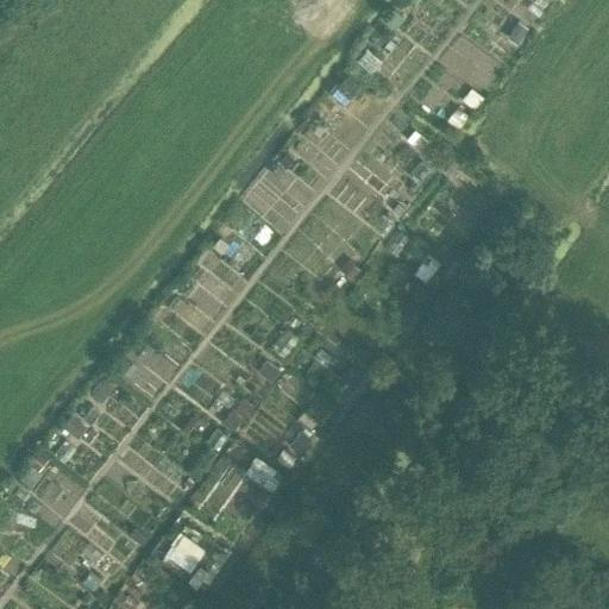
[(393,8),(383,20),(393,27),(402,17),(393,8)]
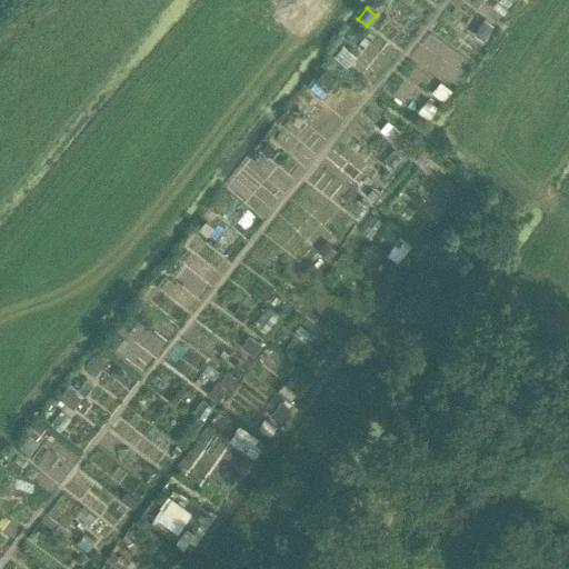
[(483,20),(472,35),(480,41),(492,27),(483,20)]
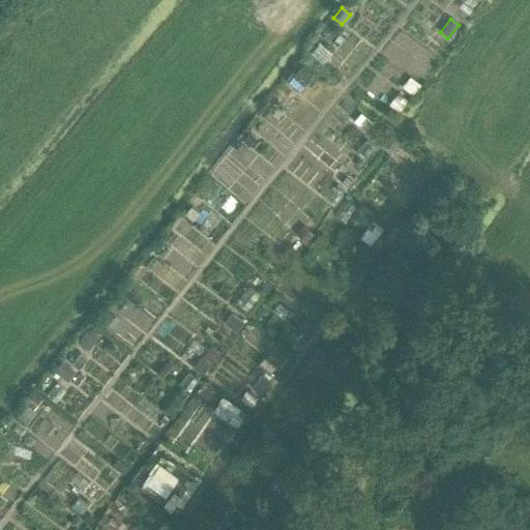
[(301,65),(287,82),(297,92),(313,75),(301,65)]
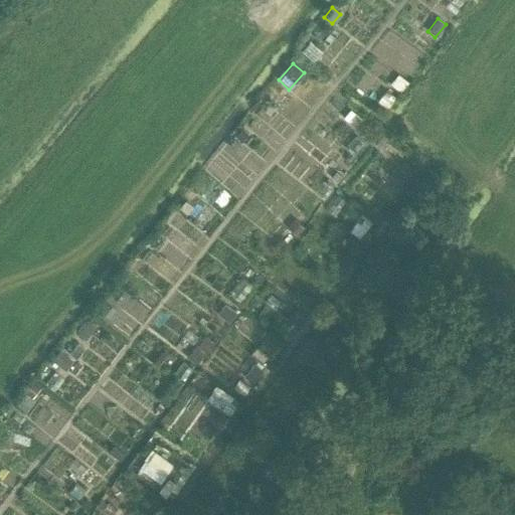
[(385,91),(377,101),(386,108),(394,98),(385,91)]
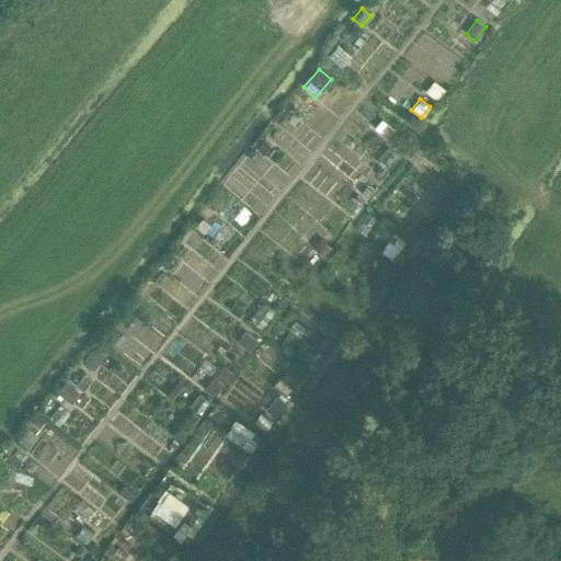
[(381,118),(374,127),(378,132),(387,124),(381,118)]
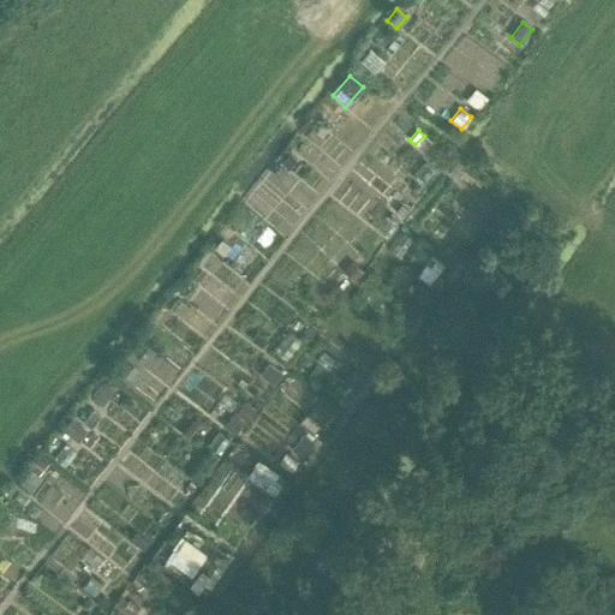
[(288,155),(281,163),(288,171),(296,162),(288,155)]
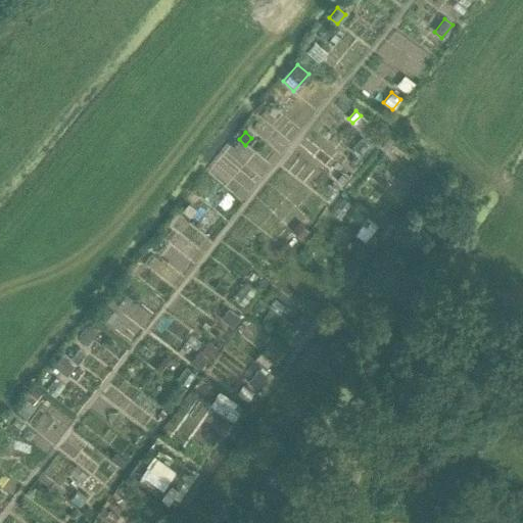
[(388,137),(380,147),(386,152),(394,142),(388,137)]
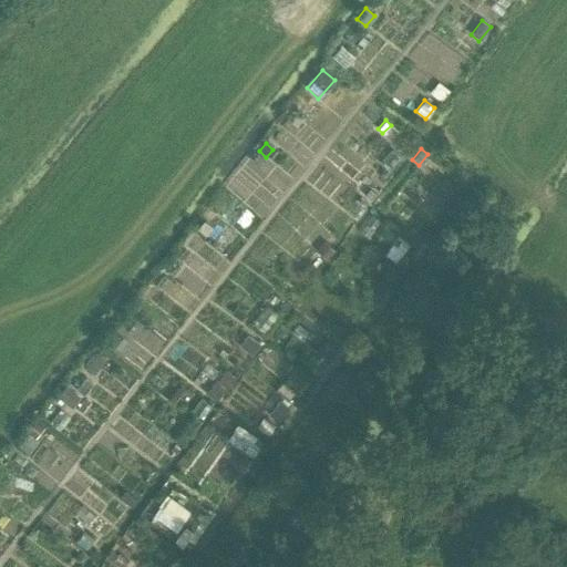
[(257,153),(251,161),(259,167),(265,160),(257,153)]
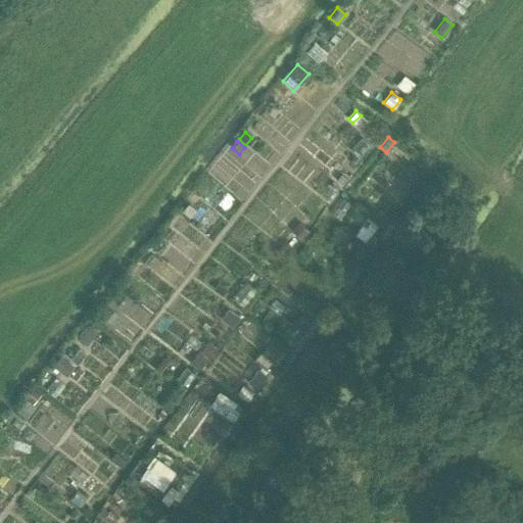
[(188,203),(182,210),(189,217),(195,209),(188,203)]
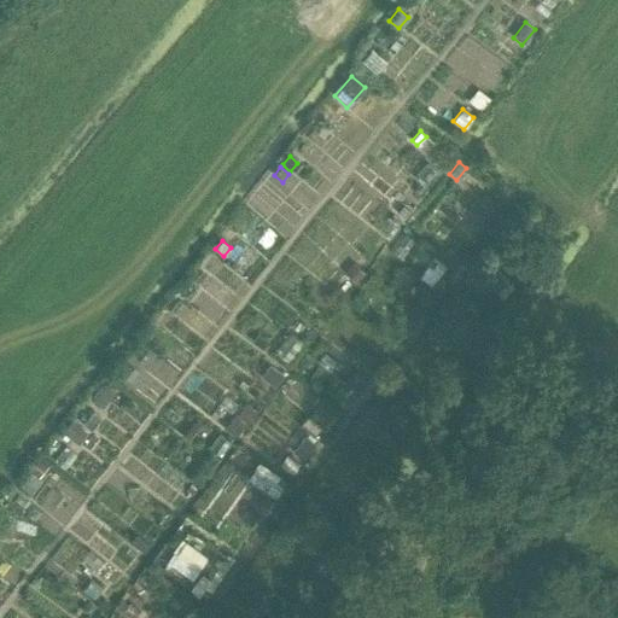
[(433,257),(418,277),(431,286),(445,266),(433,257)]
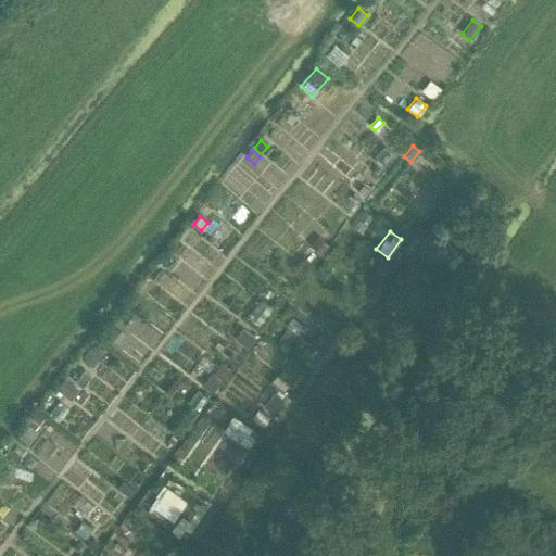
[(317,237),(310,245),(320,255),(328,247),(317,237)]
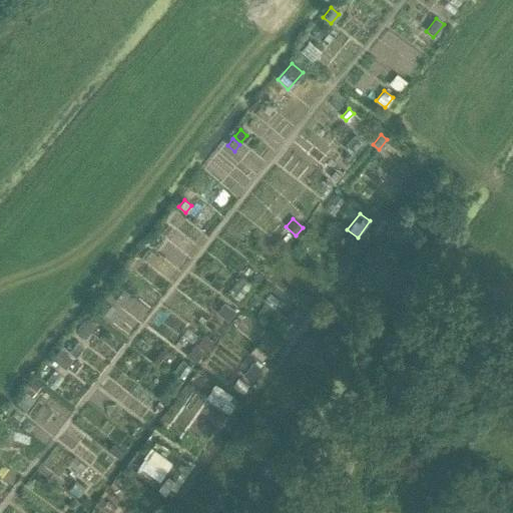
[(213,278),(209,284),(216,290),(221,284),(213,278)]
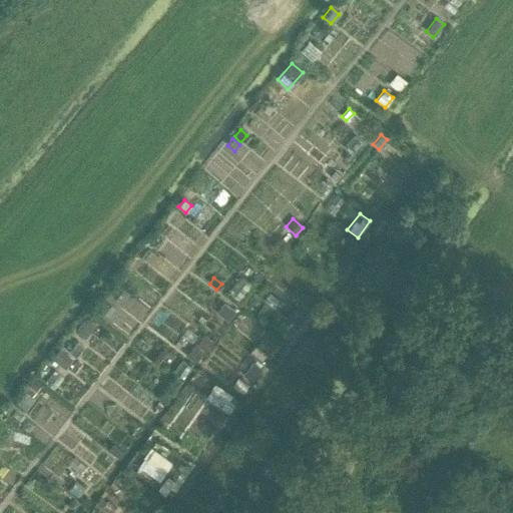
[(102,300),(96,309),(108,318),(114,310),(102,300)]
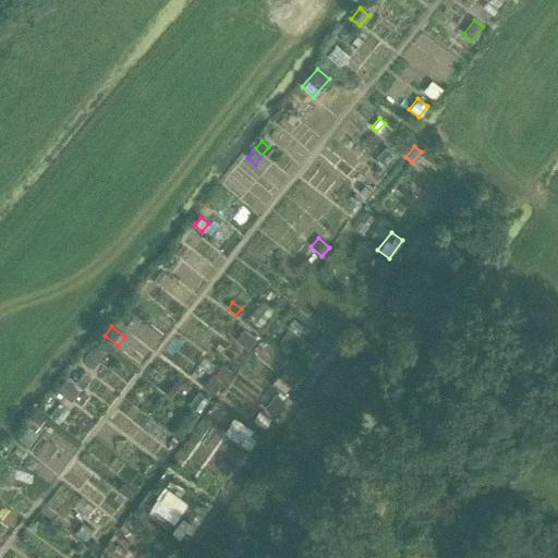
[(320,331),(310,346),(320,354),(331,340),(320,331)]
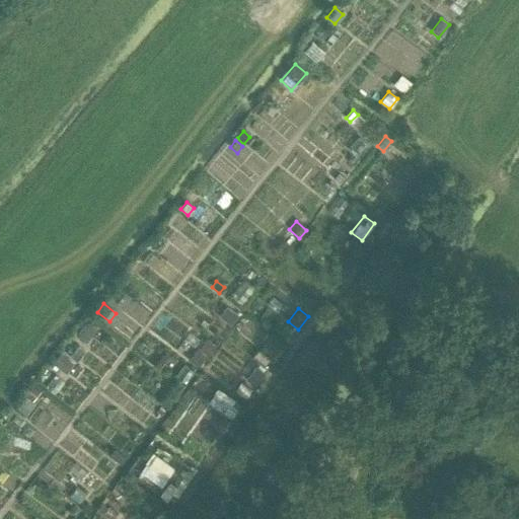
[(229,310),(223,318),(230,323),(236,315),(229,310)]
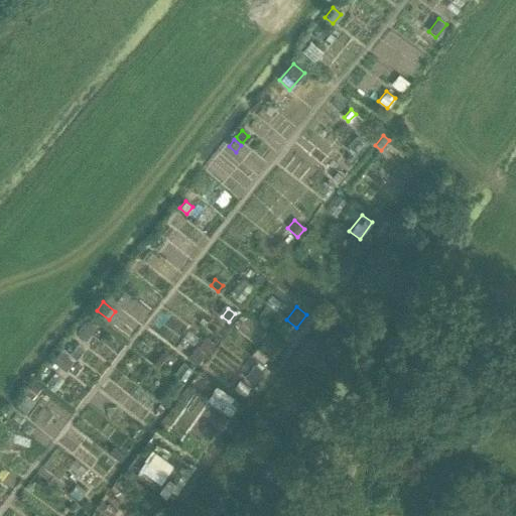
[(88,321),(77,335),(85,341),(96,328),(88,321)]
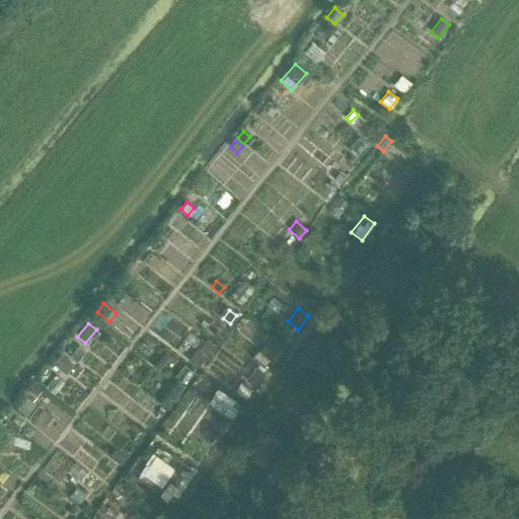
[(77,346),(69,356),(76,362),(84,351),(77,346)]
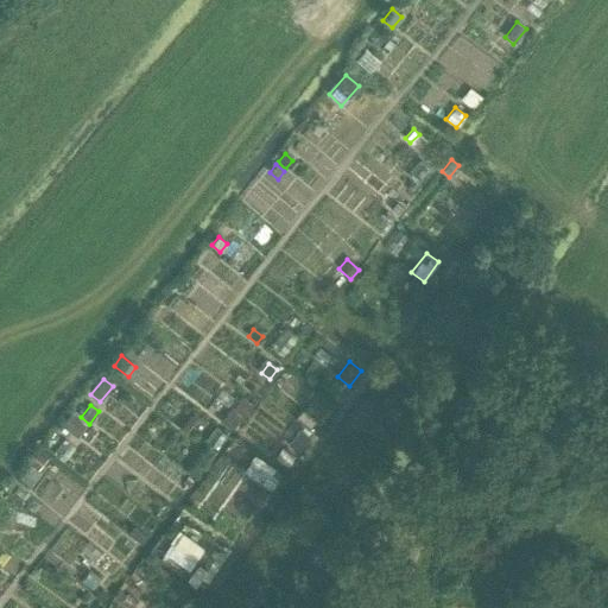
[(229,409),(220,420),(230,429),(240,417),(229,409)]
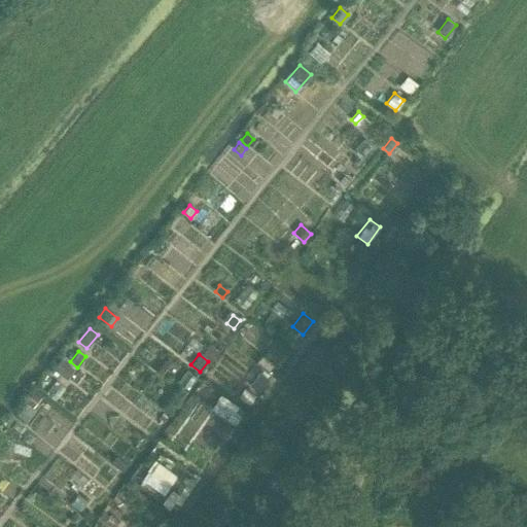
[(168,356),(155,373),(160,376),(169,364),(175,370),(179,364),(168,356)]
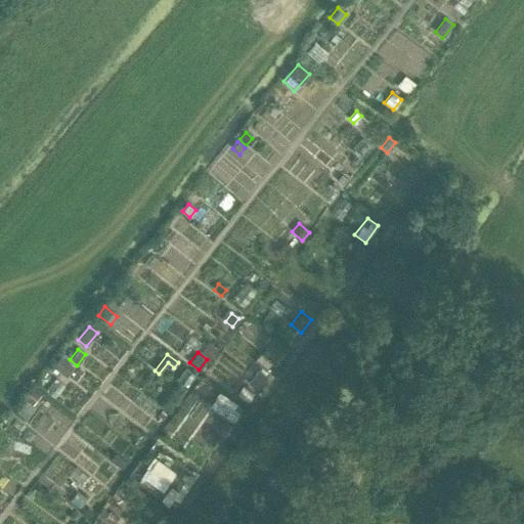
[(60,356),(52,367),(66,378),(74,366),(60,356)]
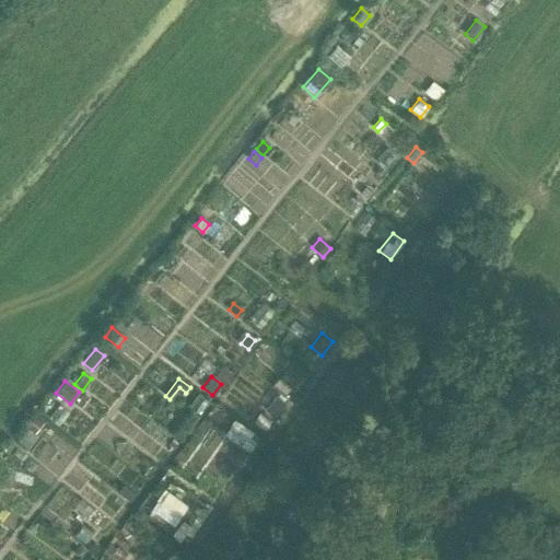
[(276,394),(265,408),(275,416),(286,401),(276,394)]
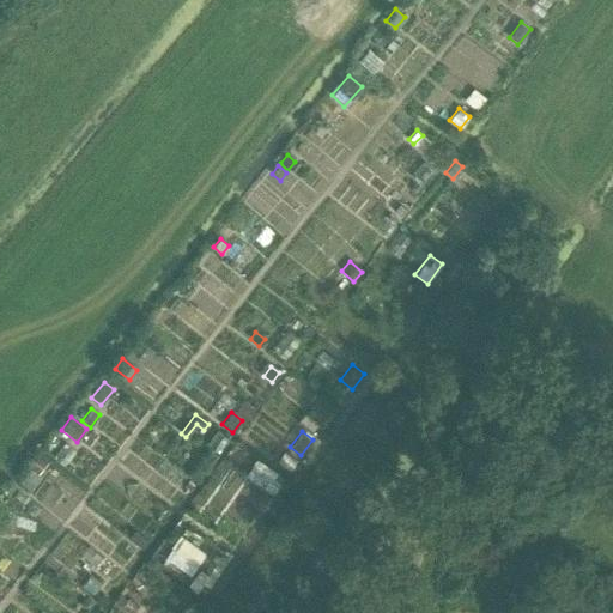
[(38,455),(29,467),(38,473),(47,462),(38,455)]
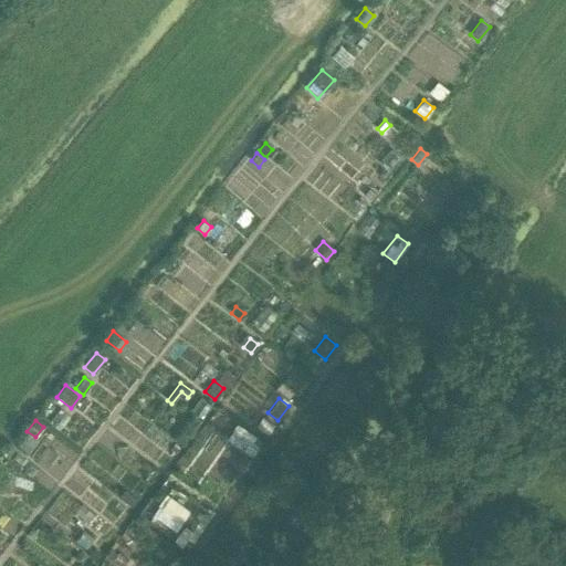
[(28,433),(18,444),(28,453),(38,442),(28,433)]
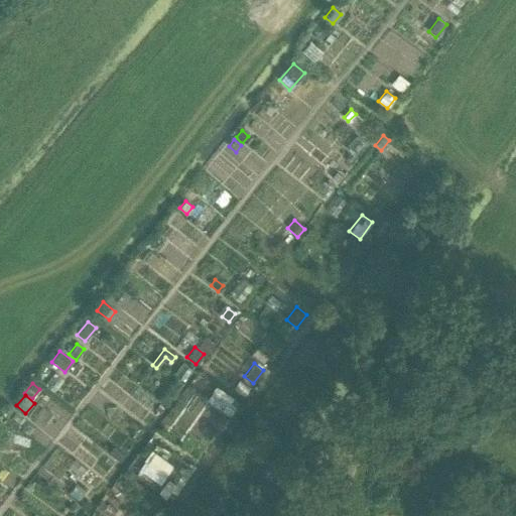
[(154,453),(146,464),(165,477),(172,466),(154,453)]
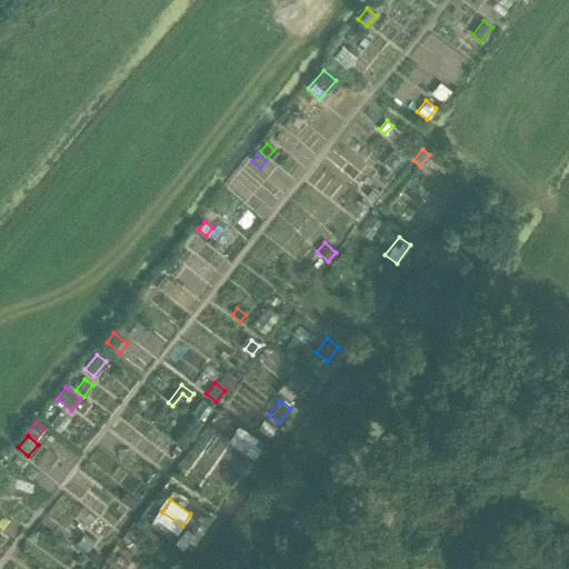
[(183,531),(176,543),(183,549),(187,545),(192,550),(218,517),(209,510),(189,536),(183,531)]
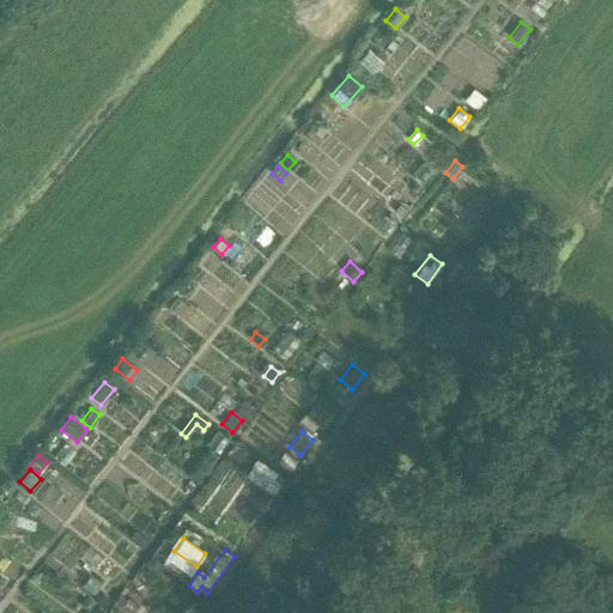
[(120,593),(115,600),(122,606),(128,599),(120,593)]
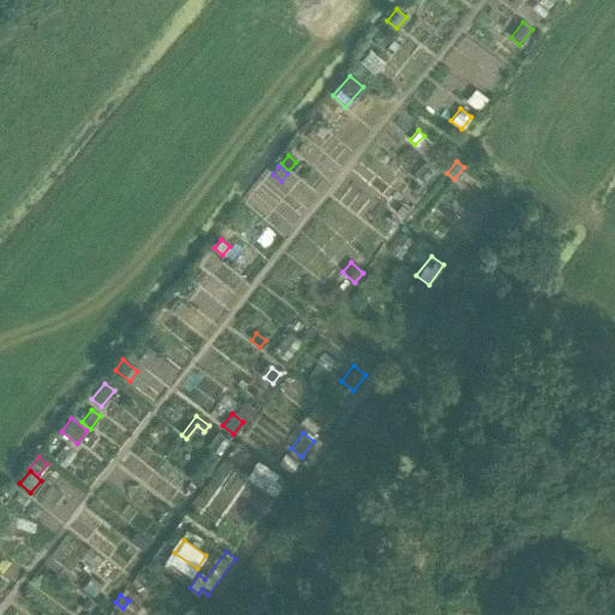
[(123,608),(123,609),(130,614),(133,614),(139,608),(129,599),(129,601),(123,608)]
